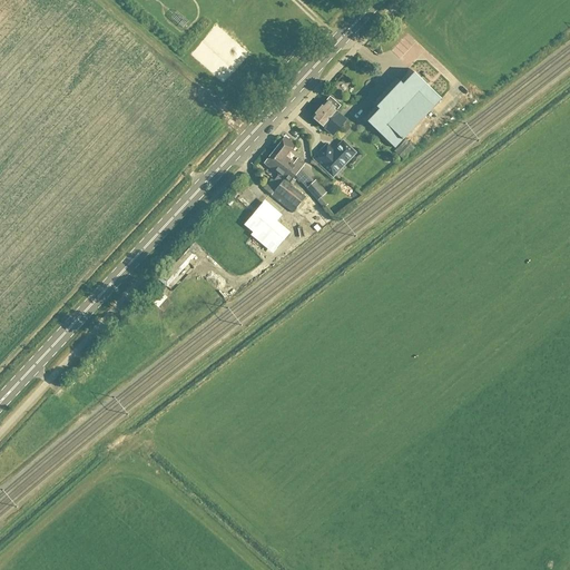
[(362,118),(394,149),(441,100),(409,69),(405,72),(408,75),(400,82),(394,78),(392,81),(393,84),(376,102),(374,100),(371,104),(375,108),(367,117),(365,115),(362,118)]
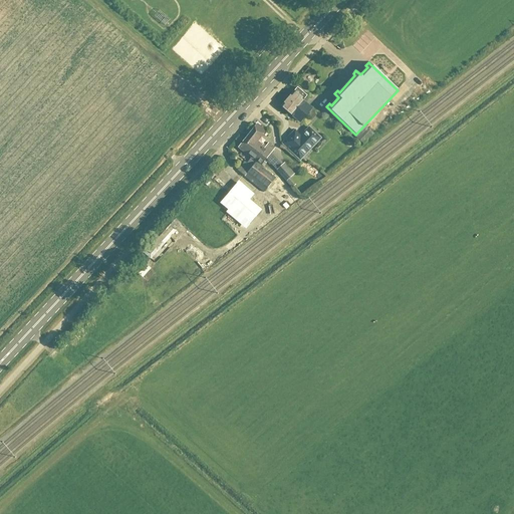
[(300,123),(308,113),(311,109),(302,101),(306,96),(297,88),(281,107),(300,123)]
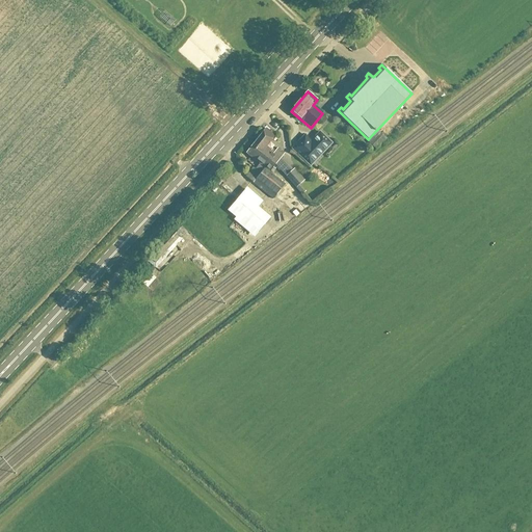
[(266,130),(246,154),(260,165),(265,169),(269,173),(274,166),(281,158),(284,155),(277,150),(273,154),(266,148),(274,137),(266,130)]
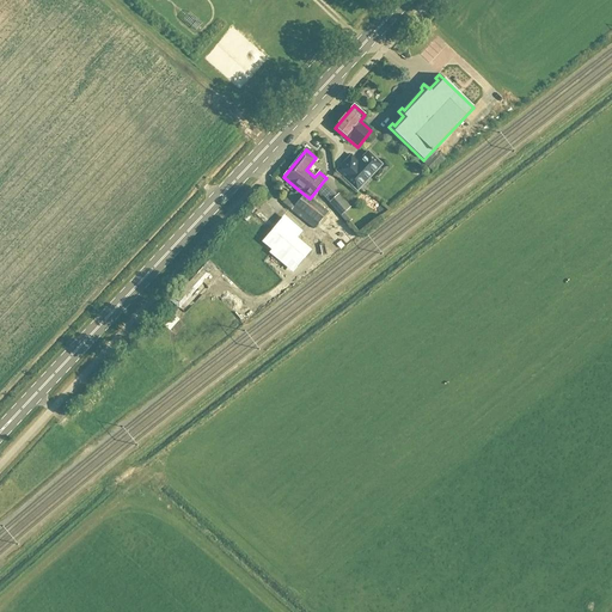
[(381,166),(368,153),(359,163),(352,157),(336,172),(348,184),(349,183),(359,190),(381,166)]
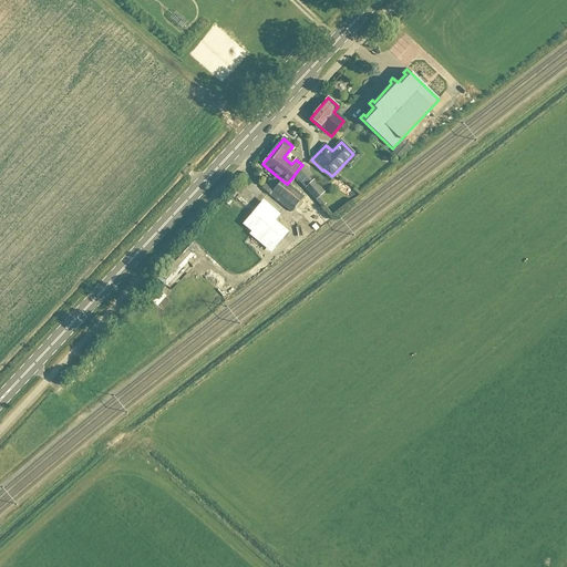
[(270,181),(263,189),(269,195),(268,196),(290,214),(302,198),(281,181),(282,181),(277,176),(272,182),(270,181)]
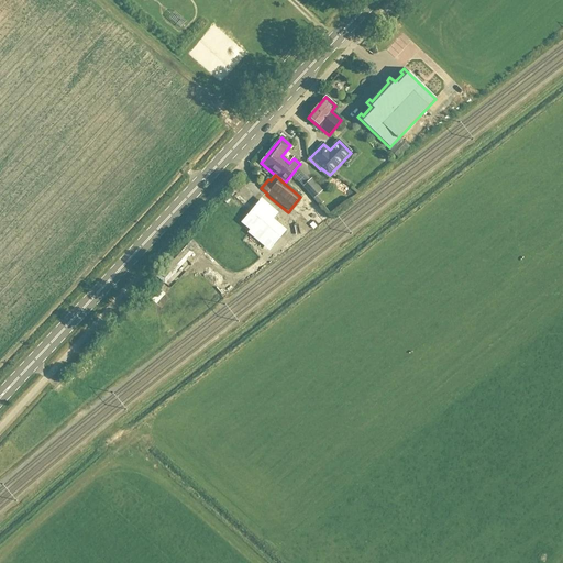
[(310,181),(304,187),(315,198),(320,192),(310,181)]
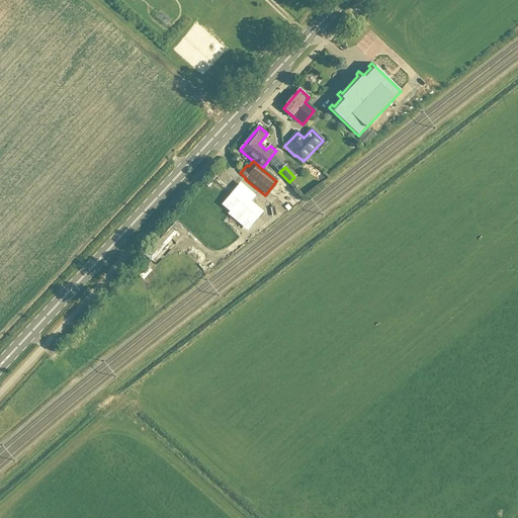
[(229,187),(240,178),(232,170),(222,179),(229,187)]
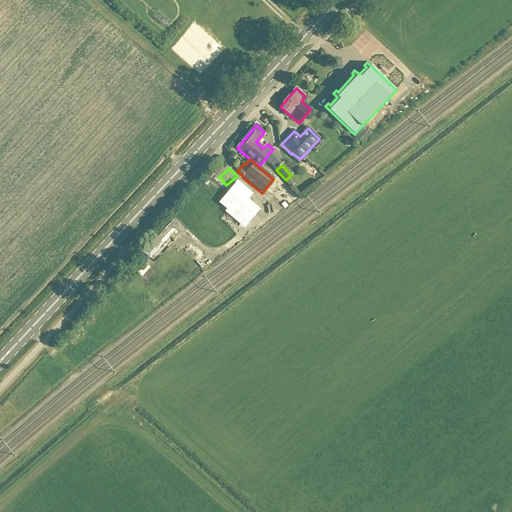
[(227,194),(219,203),(246,225),(249,225),(260,212),(246,200),(250,196),(236,183),(227,194)]
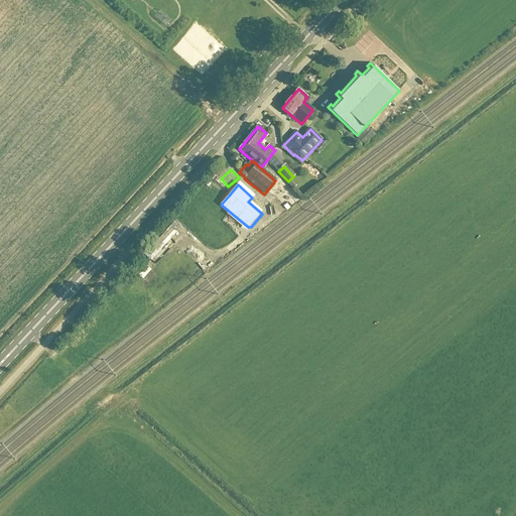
[(173,231),(176,233),(181,227),(171,217),(142,249),(150,257),(173,231)]
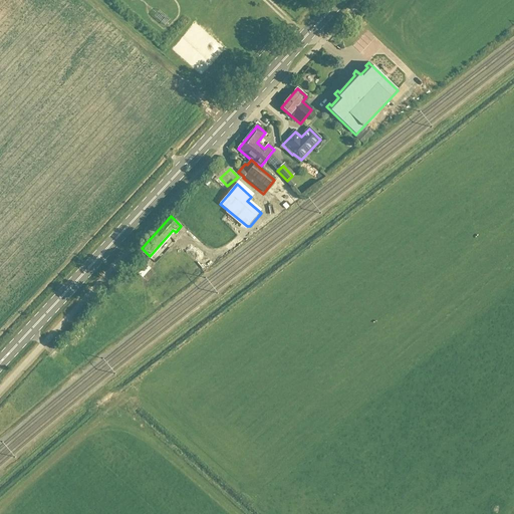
[(147,263),(138,272),(143,276),(152,268),(147,263)]
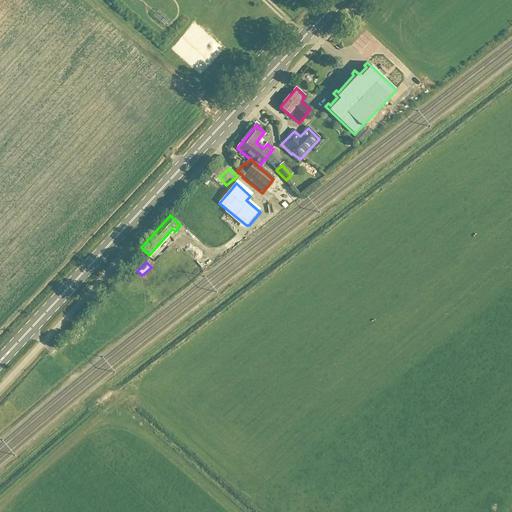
[(78,326),(87,332),(90,327),(82,321),(78,326)]
